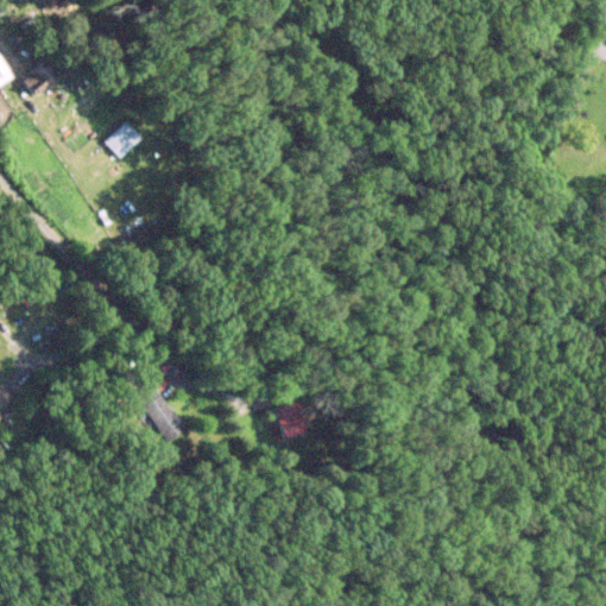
[(37,99),(58,81),(45,64),(23,82),(37,99)]
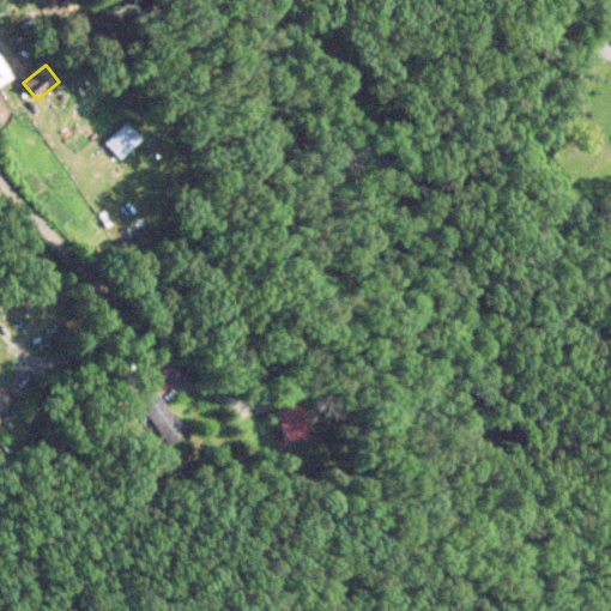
[(144,139),(127,122),(106,144),(121,161),(144,139)]
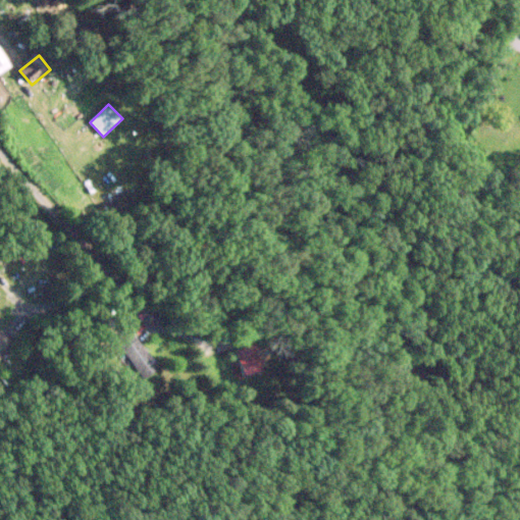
[(0,331),(0,360),(14,349),(0,331)]
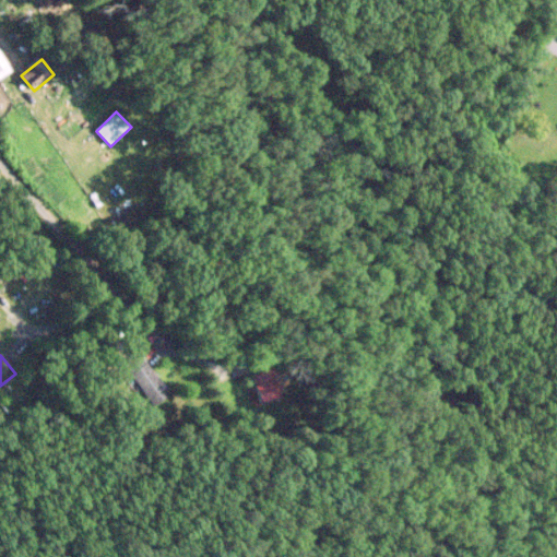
[(125,368),(157,406),(173,393),(140,355),(125,368)]
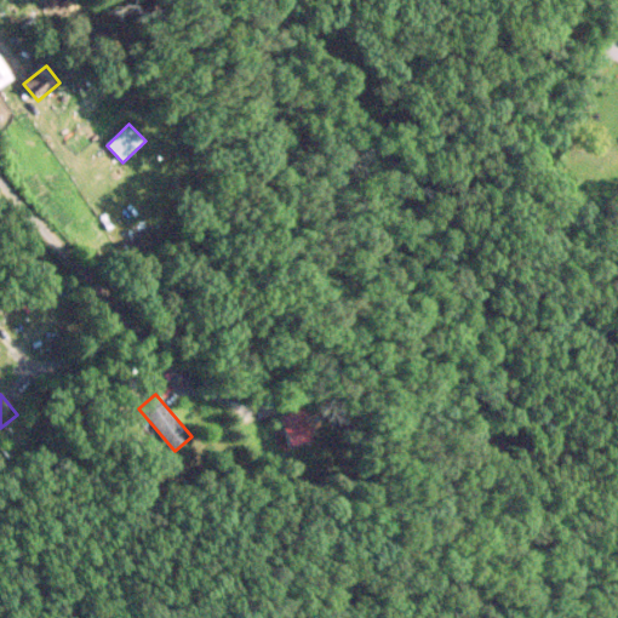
[(310,445),(304,411),(281,415),(287,448),(310,445)]
